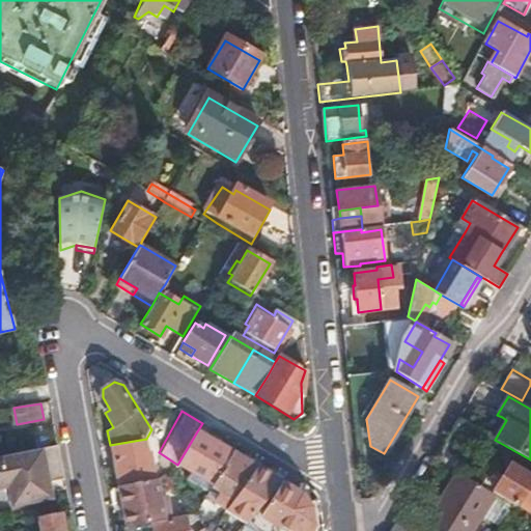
[(491,438),(495,440),(506,420),(502,417),(491,438)]
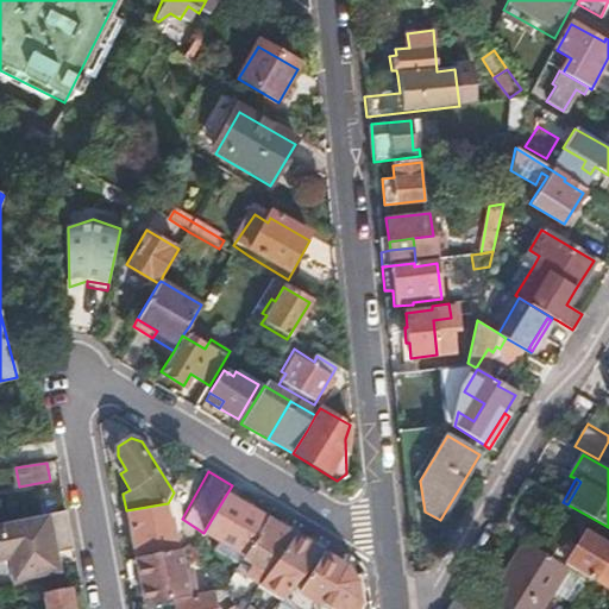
[(226,495),(203,533),(244,557),(267,521),(226,495)]
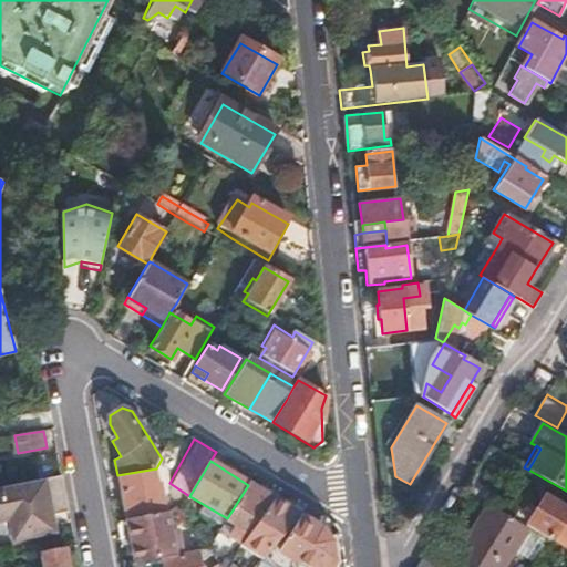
[(166,466),(156,468),(158,481),(162,481),(168,511),(175,509),(169,483),(166,466)]
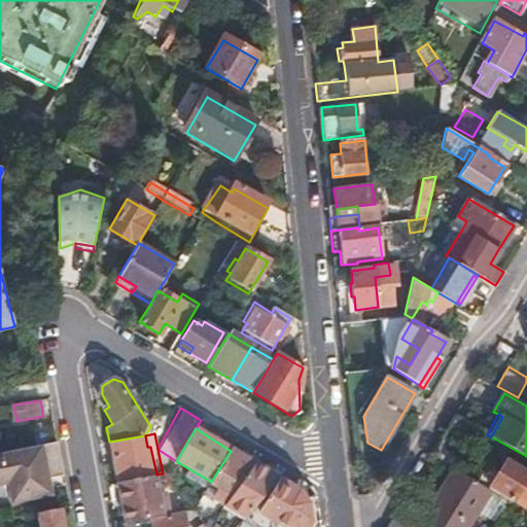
[(147,447),(145,435),(109,442),(116,482),(156,475),(150,447),(147,447)]
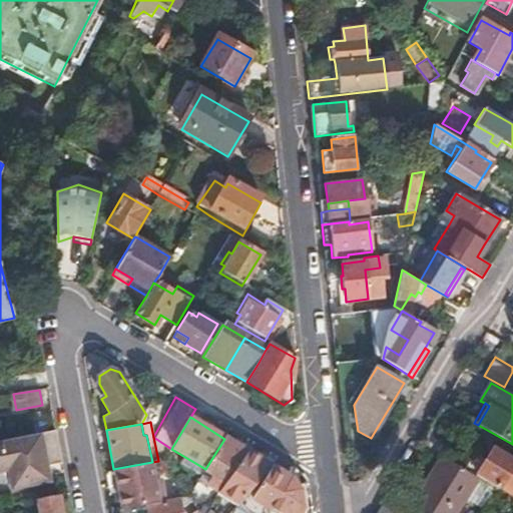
[(62,462),(56,430),(0,440),(0,471),(8,470),(11,489),(51,481),(48,465),(62,462)]
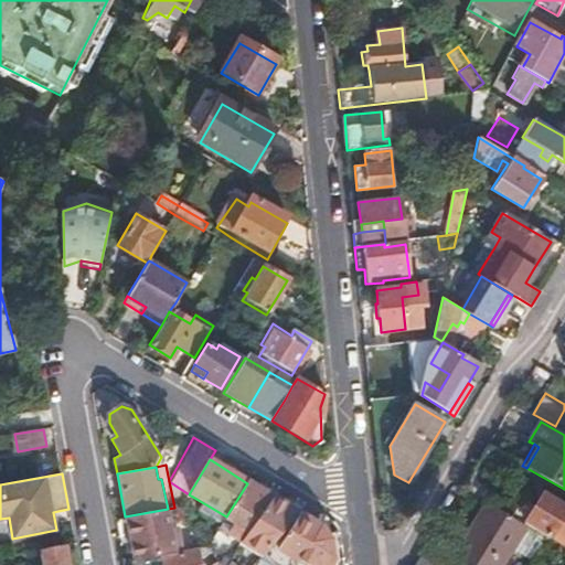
[(226,516),(224,519),(238,529),(233,537),(244,544),(274,500),(247,483),(226,516)]
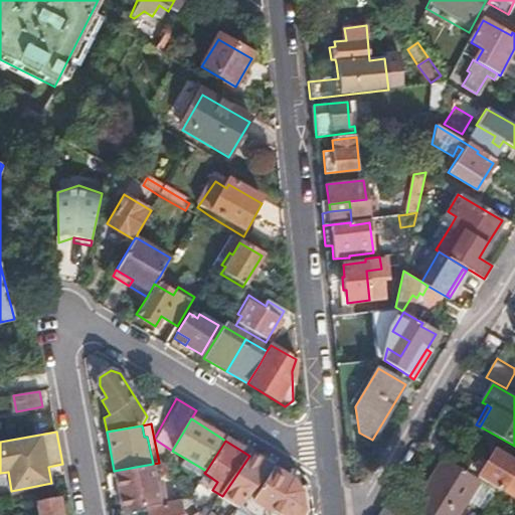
[(474,474),(474,476),(480,480),(498,490),(499,488),(514,497),(514,462),(513,461),(489,448),(482,461),(474,474)]
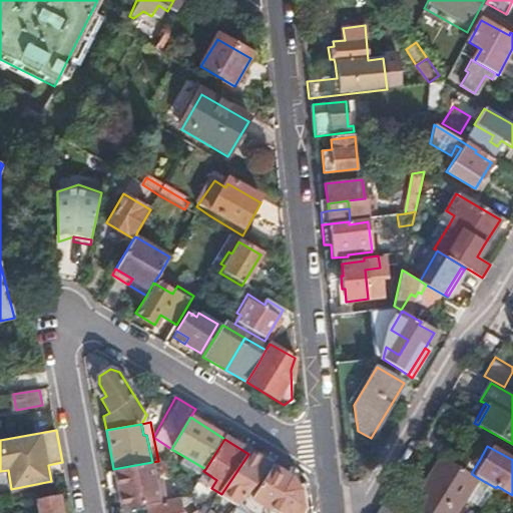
[(461,466),(472,472),(480,459),(468,453),(461,466)]
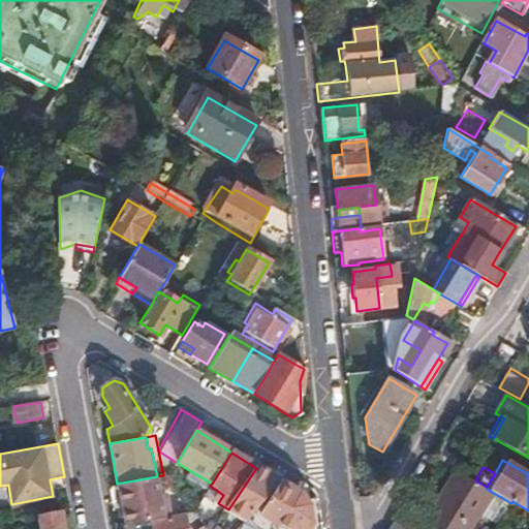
[(227,511),(243,522),(252,511),(279,481),(256,468),(228,509),(227,511)]
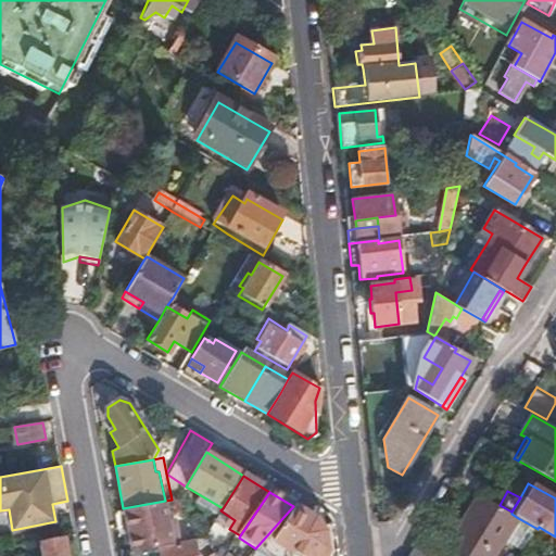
[(454,525),(498,550),(518,518),(512,514),(481,495),(474,492),(454,525)]
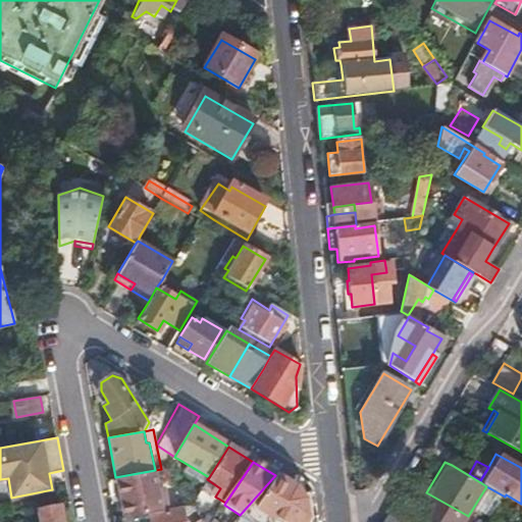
[(303,478),(280,465),(275,475),(249,505),(277,521),(306,521),(308,520),(308,502),(296,489),(303,478)]
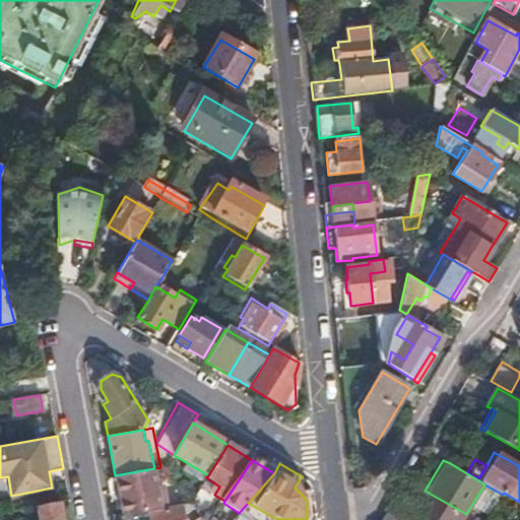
[(160,509),(154,468),(115,475),(122,516),(160,509)]
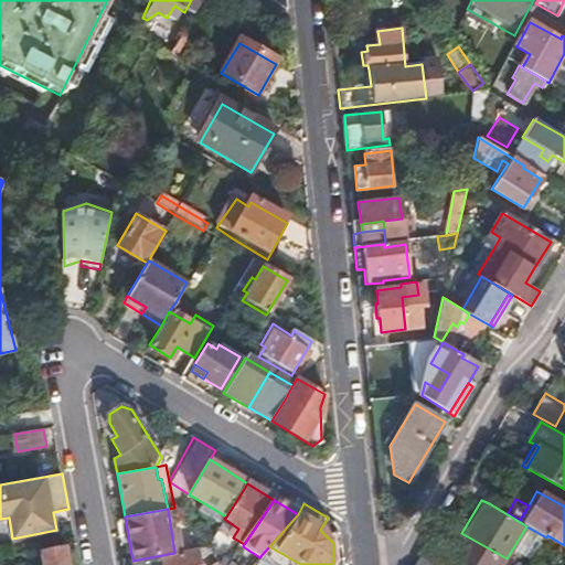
[(450,553),(461,533),(455,529),(444,550),(450,553)]
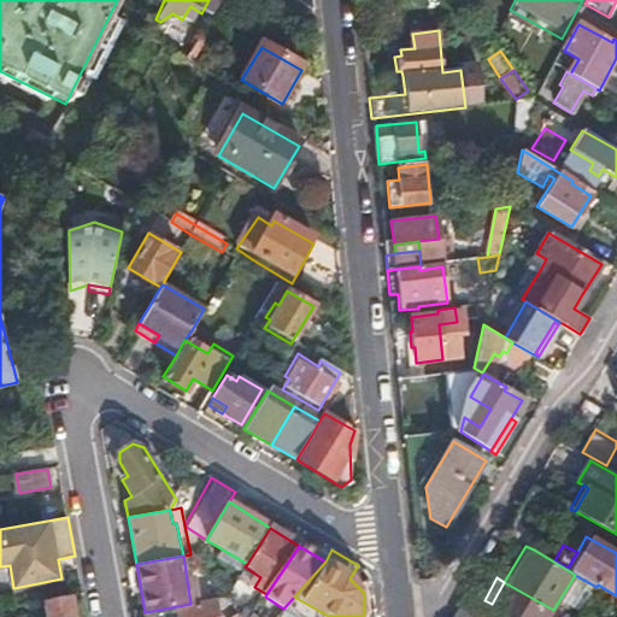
[(513,616),(548,616),(553,610),(504,582),(492,604),(513,616)]
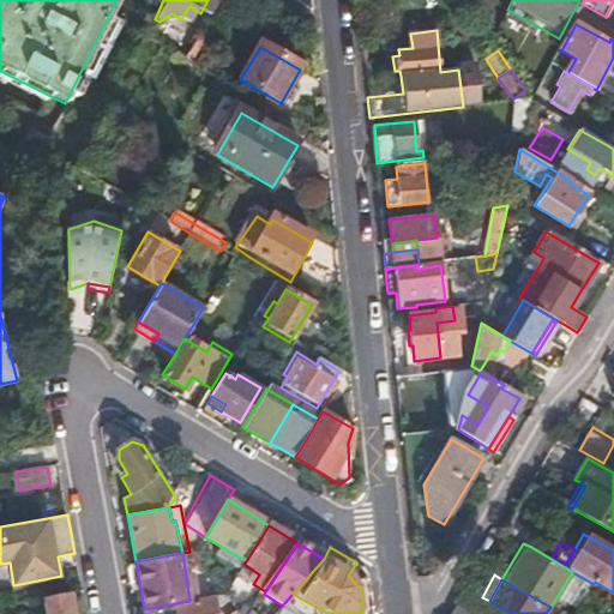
[(76,613),(71,591),(46,596),(48,613),(76,613)]
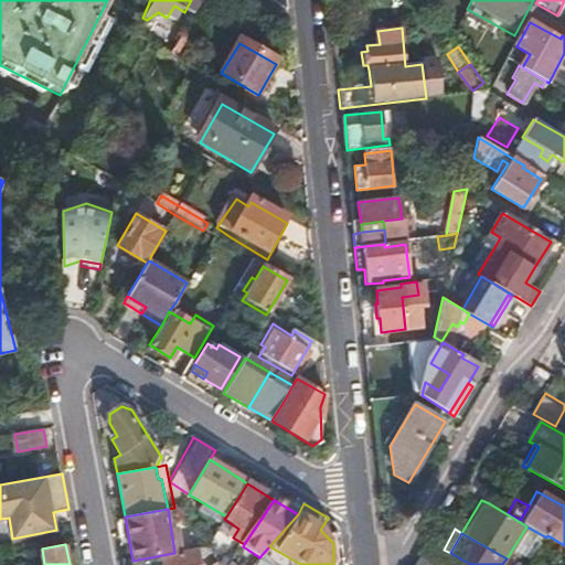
[(564,564),(564,554),(555,548),(545,564),(564,564)]
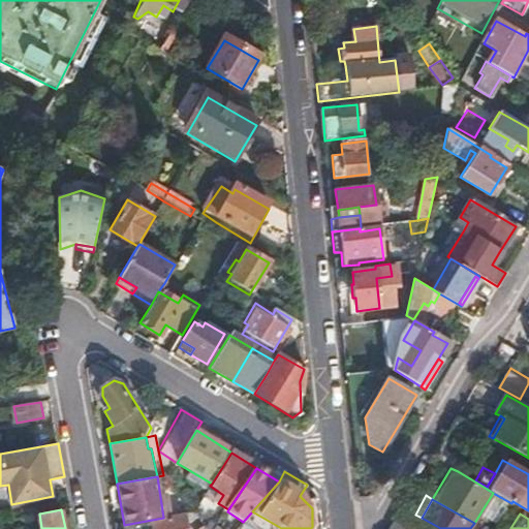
[(186,528),(184,515),(151,522),(152,528),(186,528)]
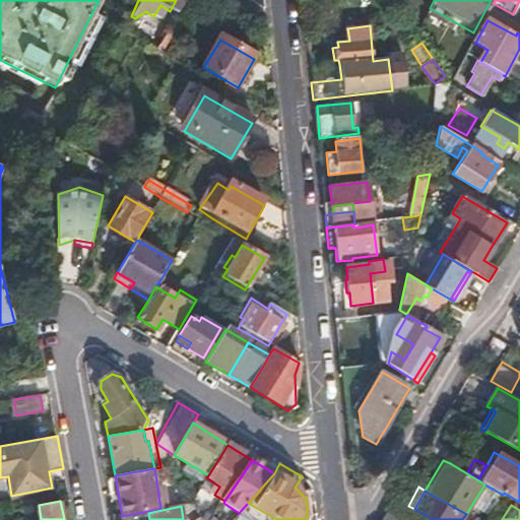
[(404,519),(390,511),(384,519),(404,519)]
